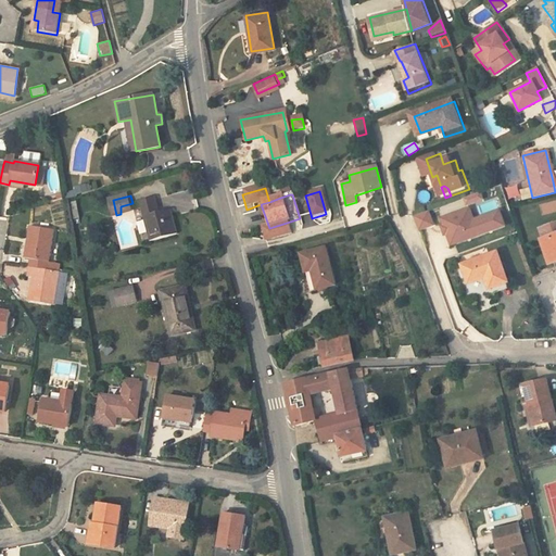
[(156,198),(142,201),(152,241),(177,236),(172,210),(161,213),(156,198)]
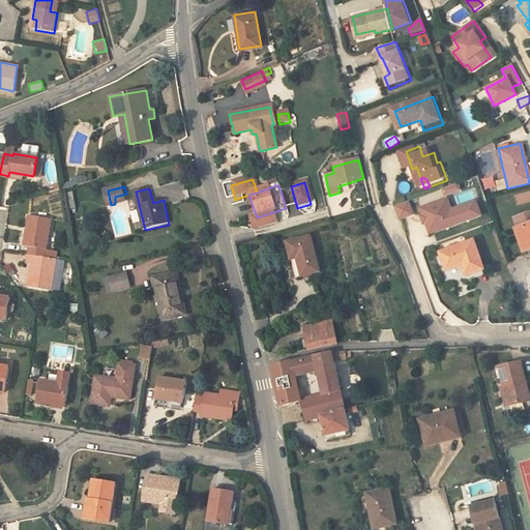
[(448,200),(443,202),(448,215),(478,204),(477,202),(452,211),(448,200)]
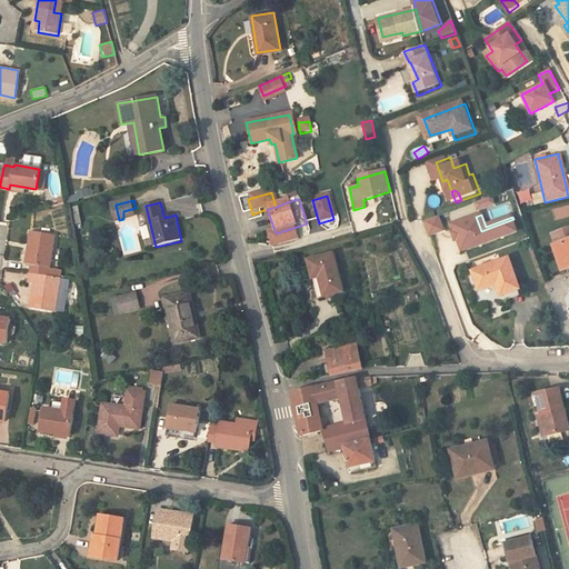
[(423,221),(429,237),(445,231),(439,216),(423,221)]
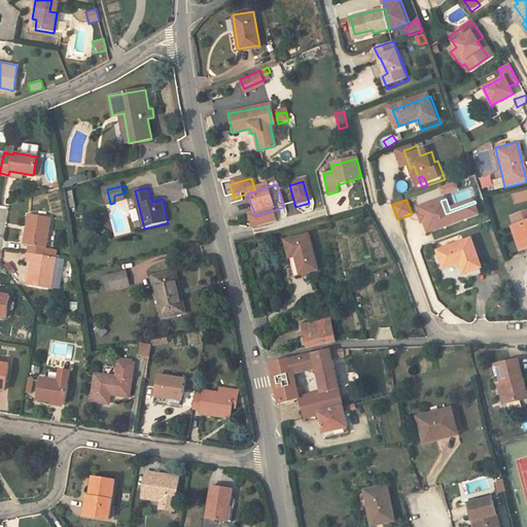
[(441,201),(422,208),(431,233),(441,229),(452,223),(453,223),(457,223),(480,214),(476,203),(446,214),(441,201)]
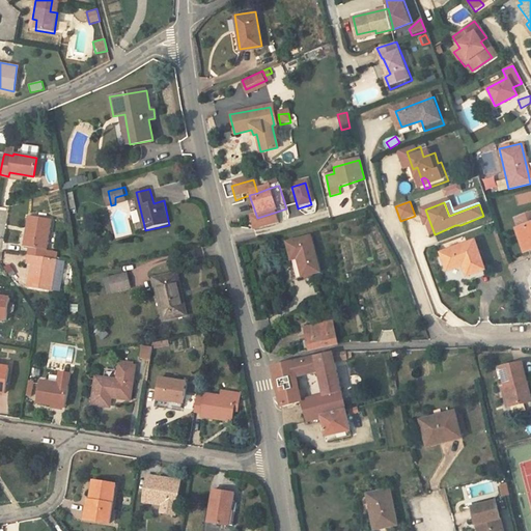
[(435,234),(425,210),(423,211),(425,217),(423,218),(426,225),(428,224),(432,235),(435,234)]
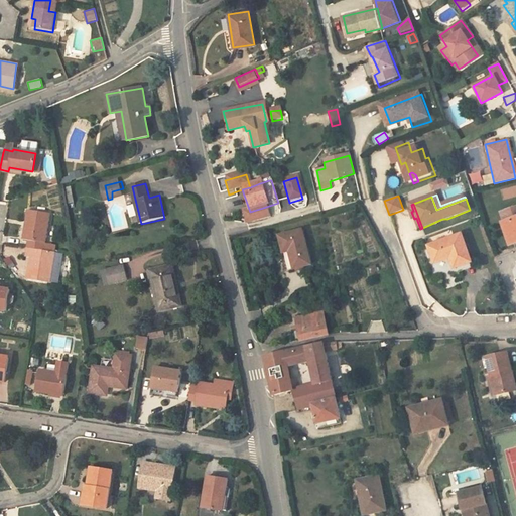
[(250,212),(243,214),(246,227),(270,220),(266,207),(250,212)]
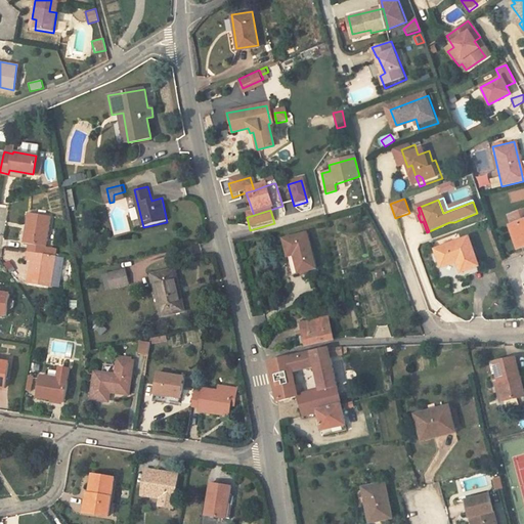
[(52,217),(30,212),(25,241),(31,243),(29,251),(55,256),(56,249),(46,247),(52,217)]
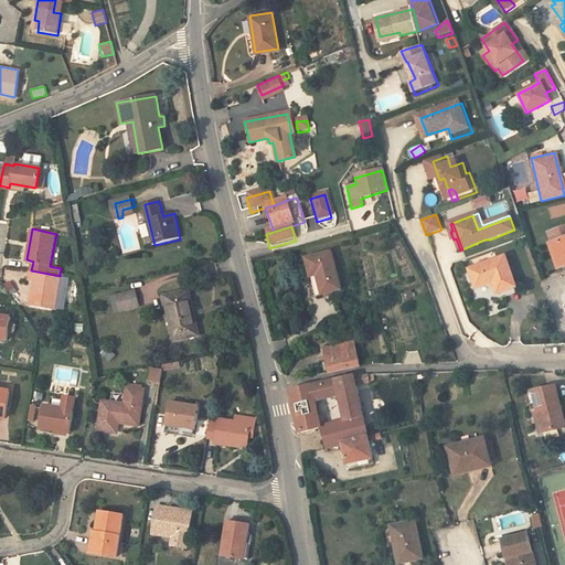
[(558,272),(564,269),(564,230),(550,235),(553,246),(551,247),(558,272)]
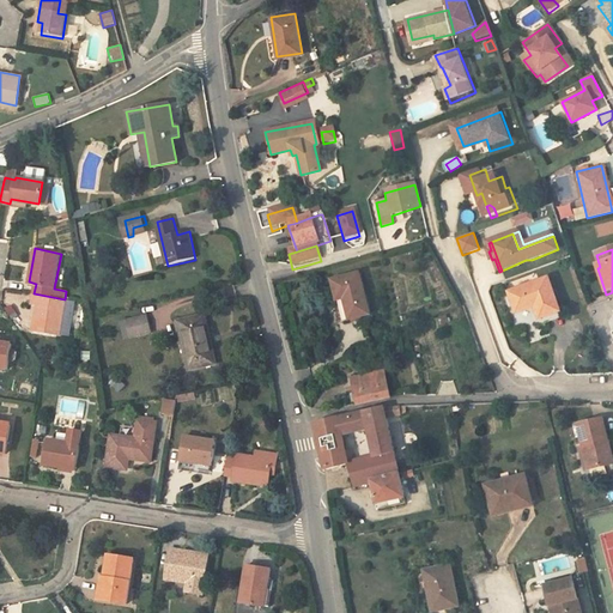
[(360,275),(333,283),(339,302),(345,301),(351,317),(371,313),(360,275)]
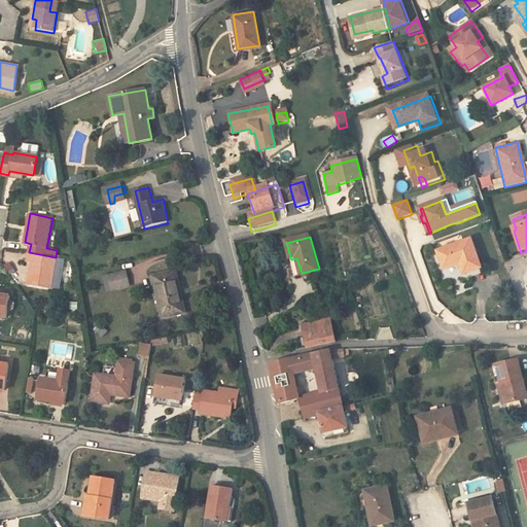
[(472,239),(438,251),(446,270),(464,262),(468,274),(483,269),(472,239)]
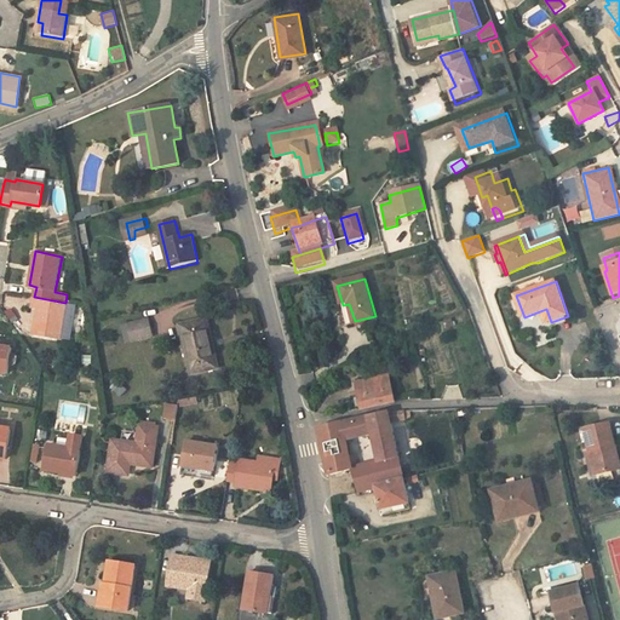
[(35,333),(62,338),(69,304),(65,303),(34,297),(33,306),(39,308),(35,323),(36,325),(35,333)]
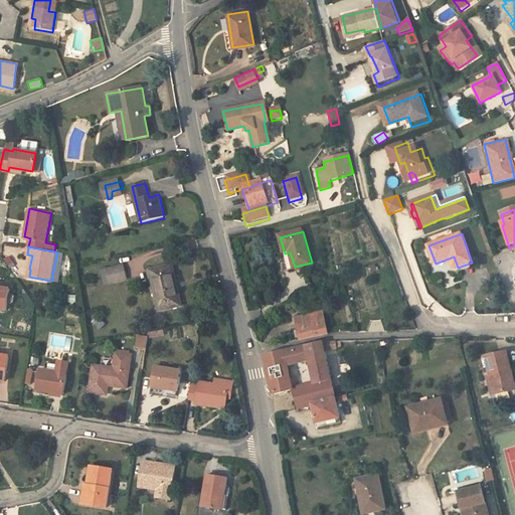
[(131,267),(118,270),(120,283),(133,281),(131,267)]
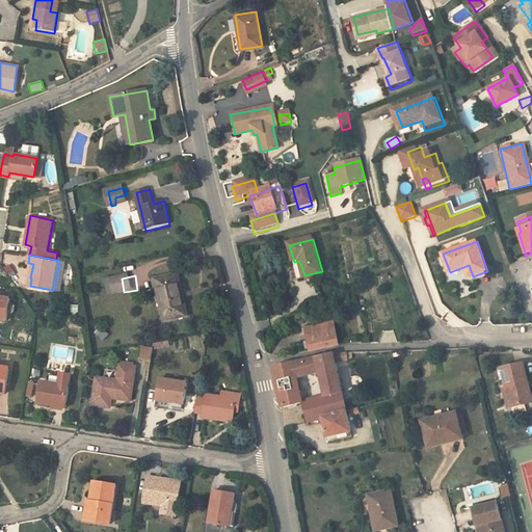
[(185,319),(177,276),(154,281),(157,300),(162,324),(185,319)]
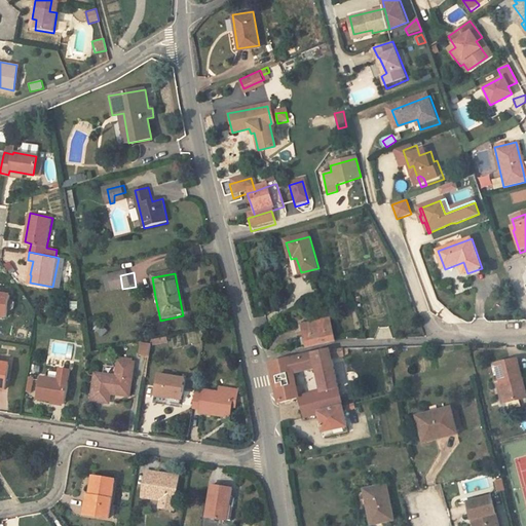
[(0,314),(5,316),(6,309),(8,300),(9,296),(0,294),(0,314)]
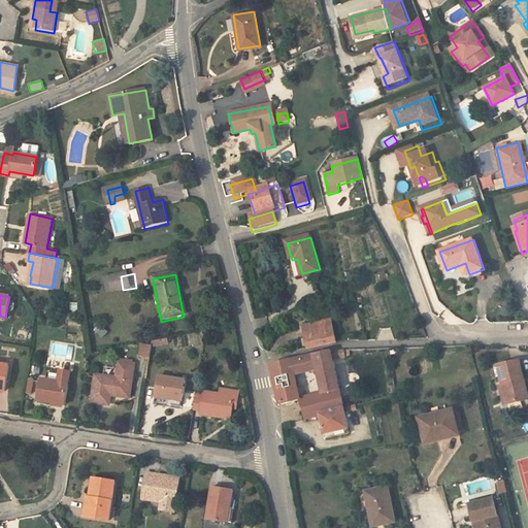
[(332,342),(343,341),(338,324),(329,326),(327,319),(301,326),(307,350),(332,342)]
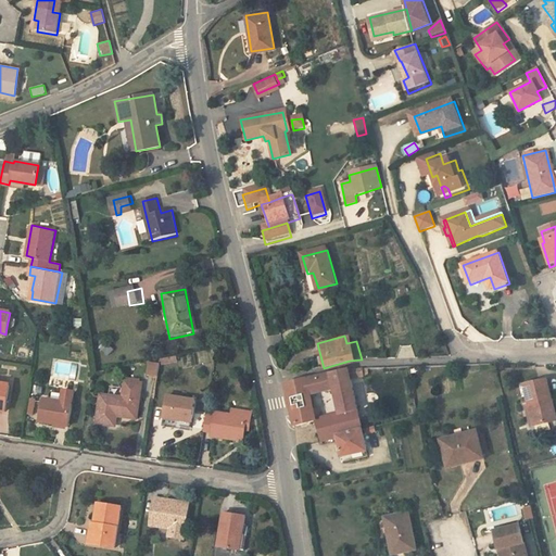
[(156,376),(158,365),(149,364),(147,375),(156,376)]
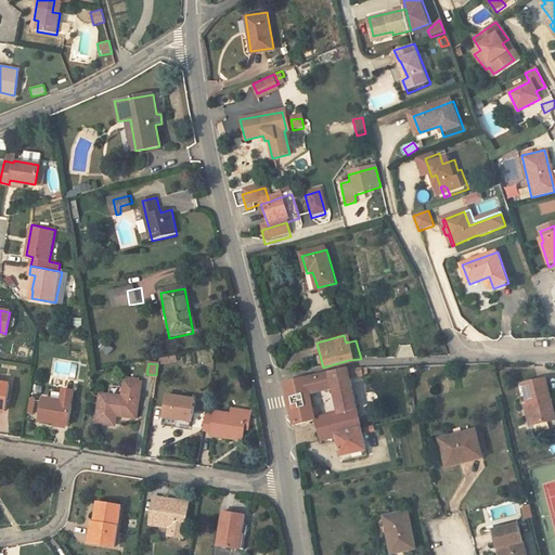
[(301,378),(308,398),(330,395),(335,416),(360,411),(349,378),(365,376),(362,366),(358,368),(350,368),(335,371),(314,375),(301,378)]
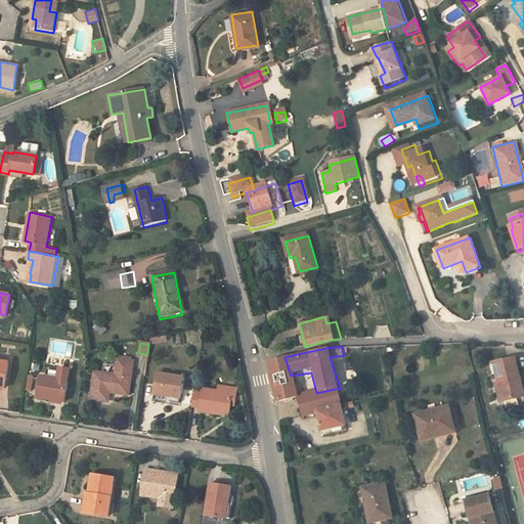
[(514,356),(494,361),(503,400),(523,396),(514,356)]
